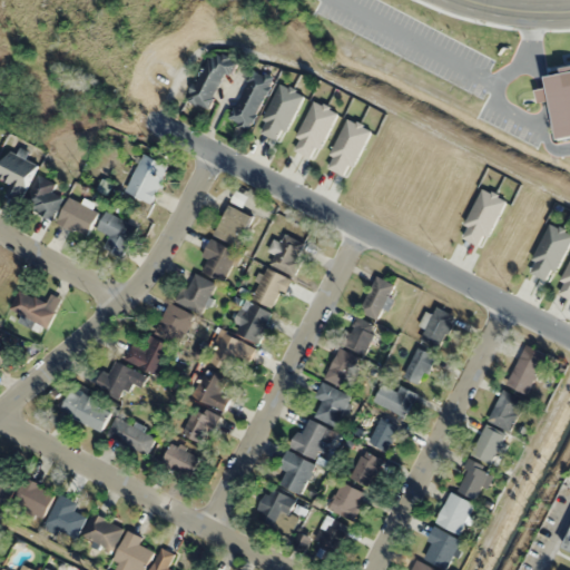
[(224,71),(232,75),(237,59),(209,49),(189,101),(209,109),(224,71)]
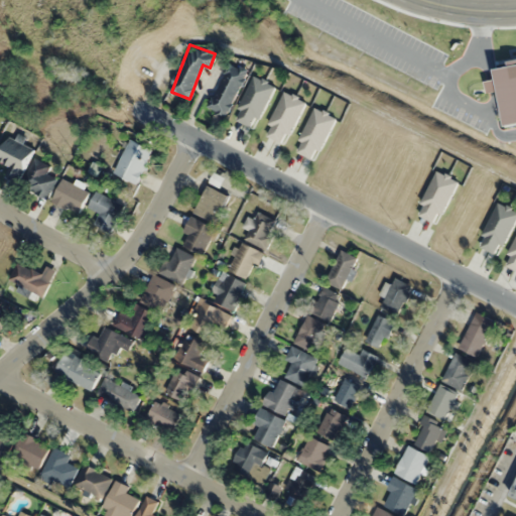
[(249,71),(230,60),(206,108),(225,118),(249,71)]
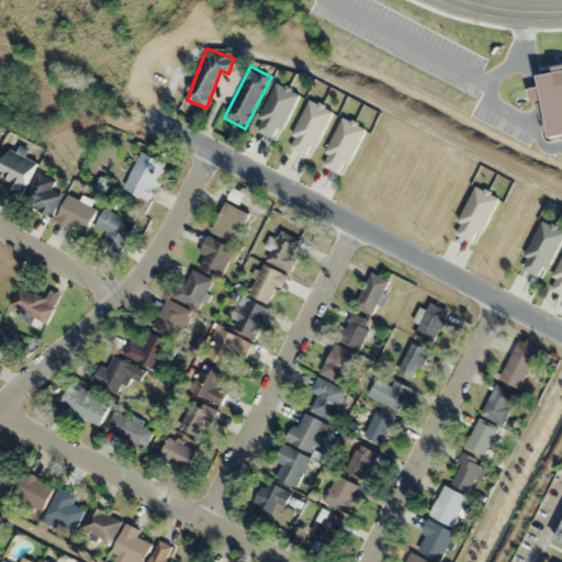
[(19,199),(35,165),(8,152),(0,167),(0,173),(10,178),(3,191),(19,199)]
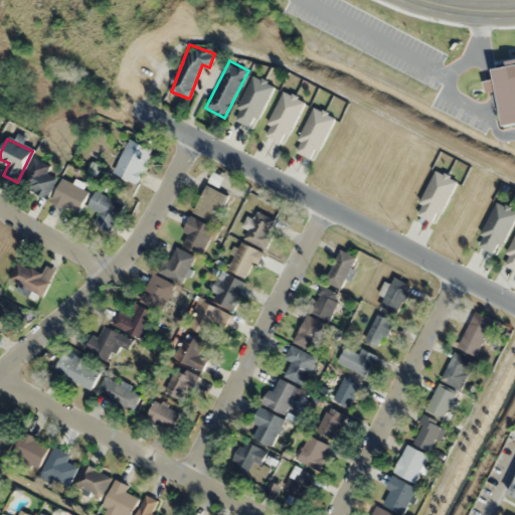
[(137,183),(151,148),(128,139),(114,174),(137,183)]
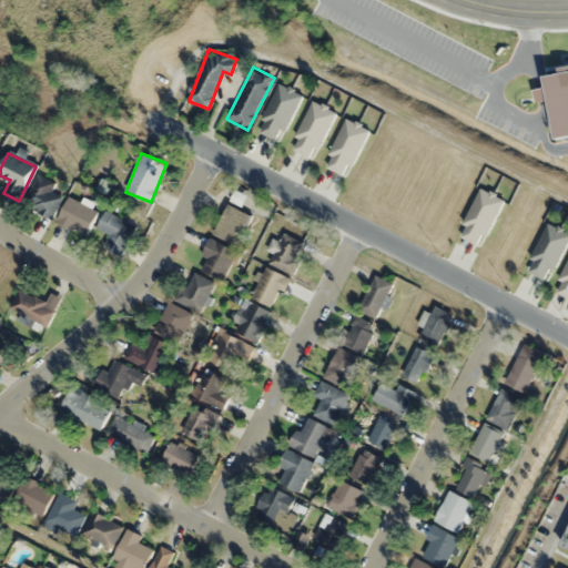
[(63,195),(53,190),(57,183),(39,174),(22,204),(51,219),(63,195)]
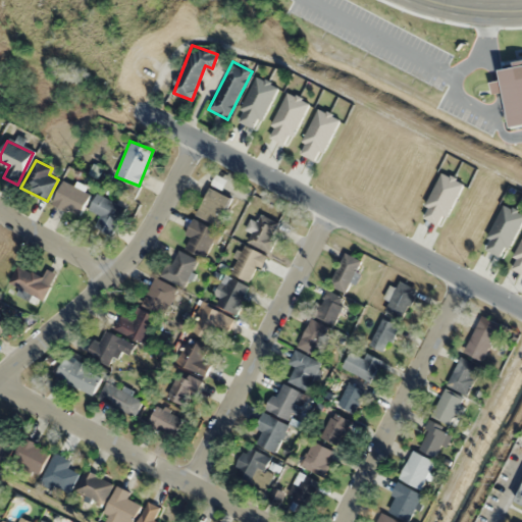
[(52,203),(77,217),(91,194),(64,179),(52,203)]
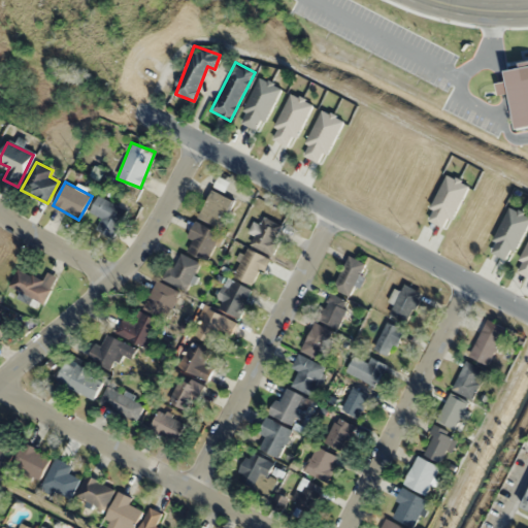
[(197,217),(220,228),(234,200),(211,189),(197,217)]
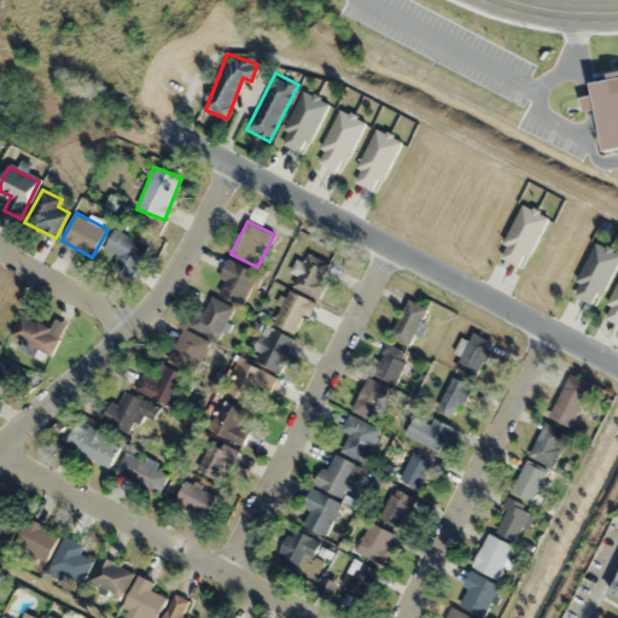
[(120,256),(112,269),(132,279),(149,245),(115,228),(105,249),(120,256)]
